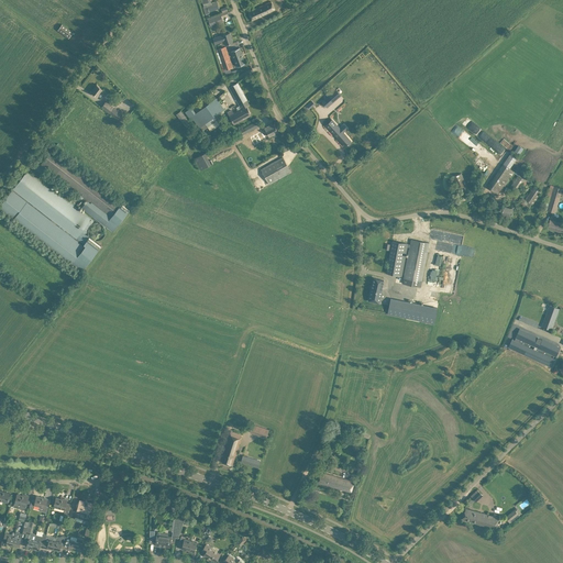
[(201,0),(203,3),(205,7),(203,7),(206,14),(209,13),(209,11),(214,10),(219,8),(217,1),(211,2),(210,1),(211,1),(211,0),(201,0)]
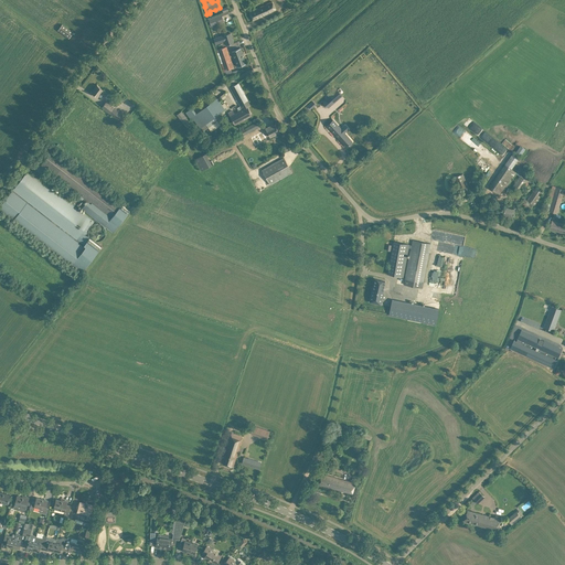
[(273,1),(254,9),(249,12),(254,20),(277,10),(273,1)]
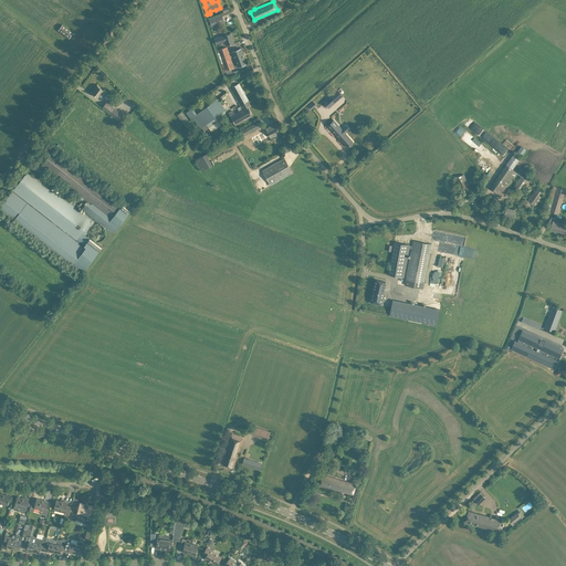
[(212,27),(224,21),(222,14),(209,19),(212,27)]
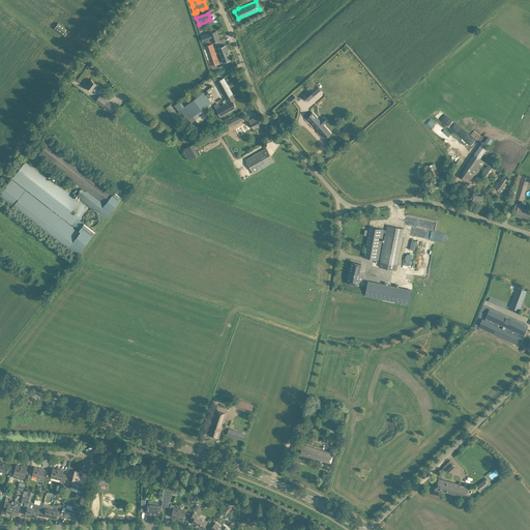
[(58,23),(54,28),(64,35),(68,30),(58,23)]
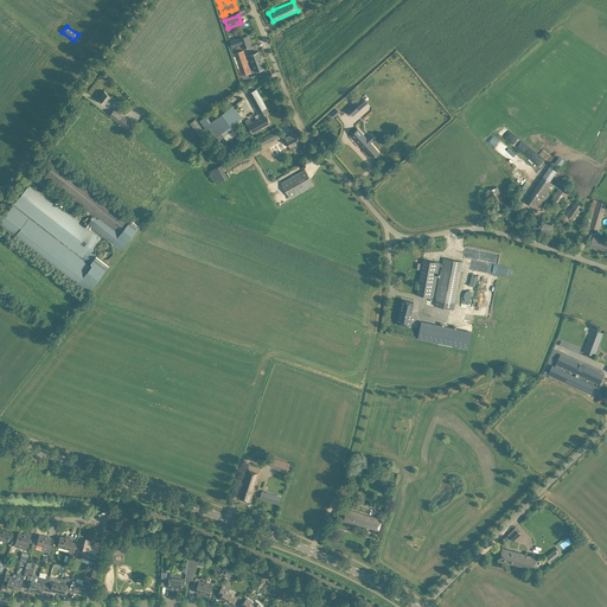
[(240,38),(235,39),(229,42),(231,48),(242,44),(243,48),(251,45),(248,34),(240,37),(240,38)]
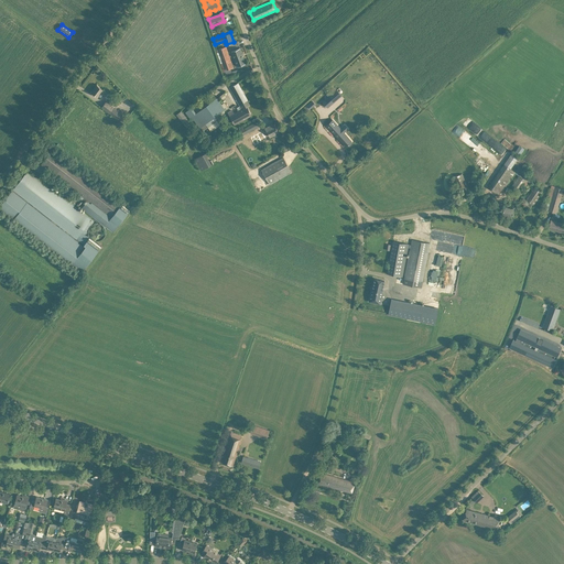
[(218,50),(217,50),(217,53),(219,52),(223,63),(220,63),(223,67),(225,75),(227,75),(225,69),(230,68),(232,67),(229,57),(230,57),(226,46),(218,50)]
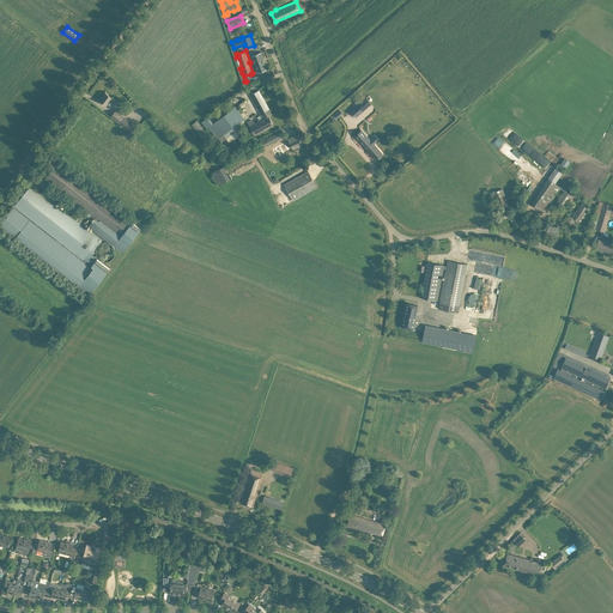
[(252,56),(258,72),(267,68),(261,53),(252,56)]
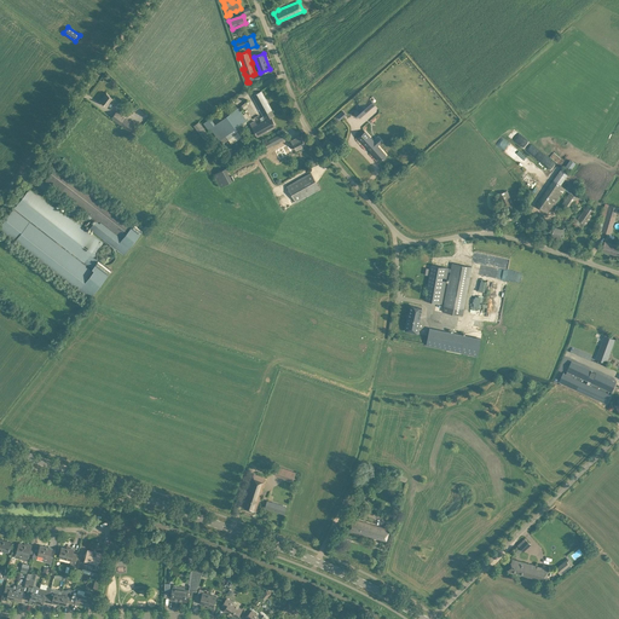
[(259,136),(276,126),(271,116),(275,114),(261,91),(253,96),(266,119),(258,123),(255,120),(250,122),(259,136)]
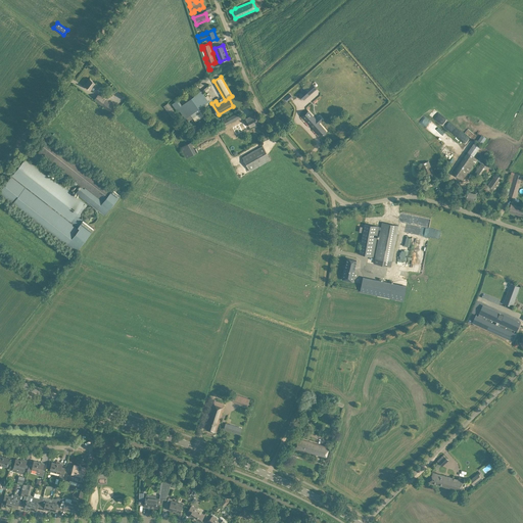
[(98,90),(100,92),(102,88),(90,79),(85,86),(91,90),(93,87),(98,90)]
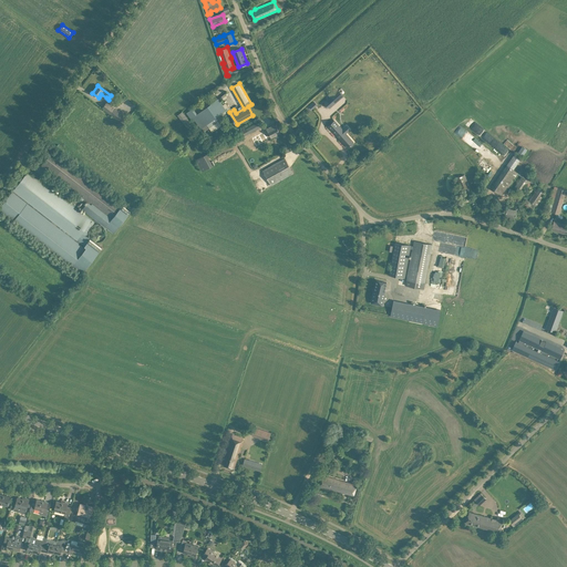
[(331,98),(325,102),(329,107),(336,102),(331,98)]
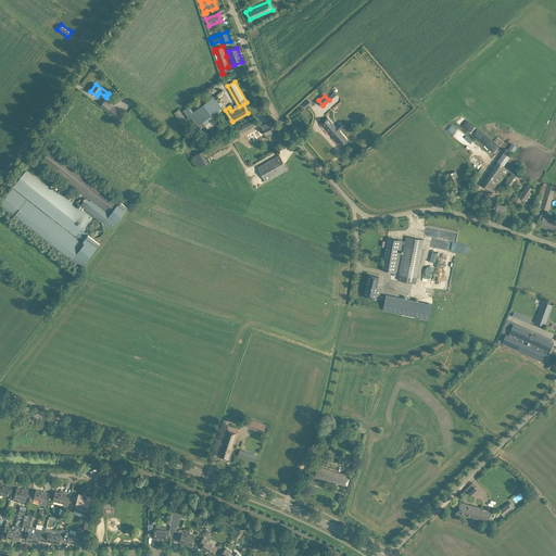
[(189,105),(182,111),(187,116),(189,115),(197,126),(198,125),(199,125),(201,128),(205,125),(209,129),(217,123),(212,115),(219,110),(222,108),(222,106),(219,103),(214,97),(211,99),(193,112),(189,105)]
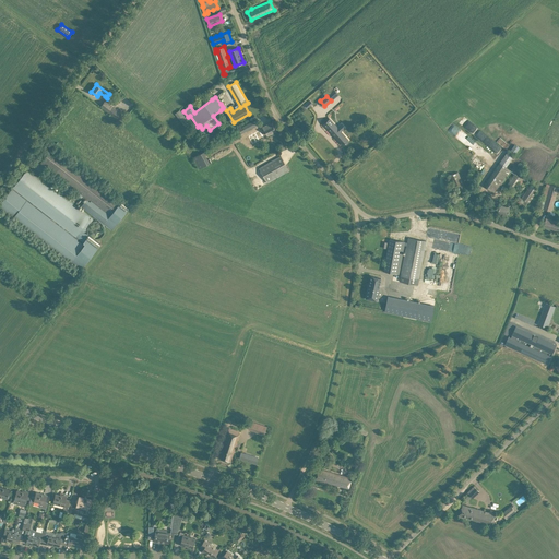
[(102,106),(116,117),(122,121),(126,116),(106,100),(102,106)]
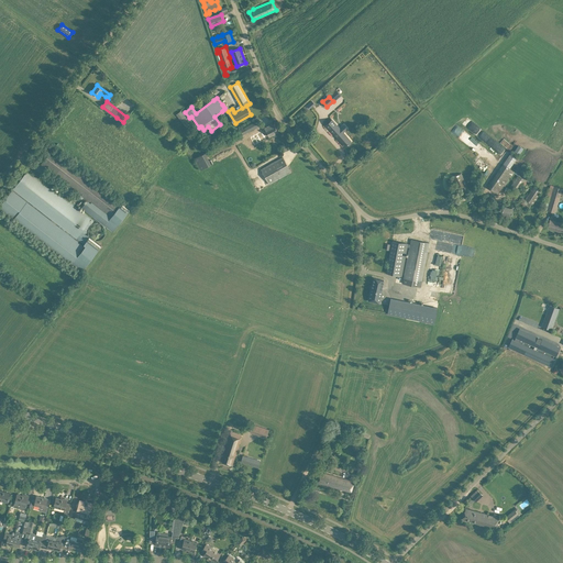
[(183,123),(188,120),(180,110),(176,113),(183,123)]
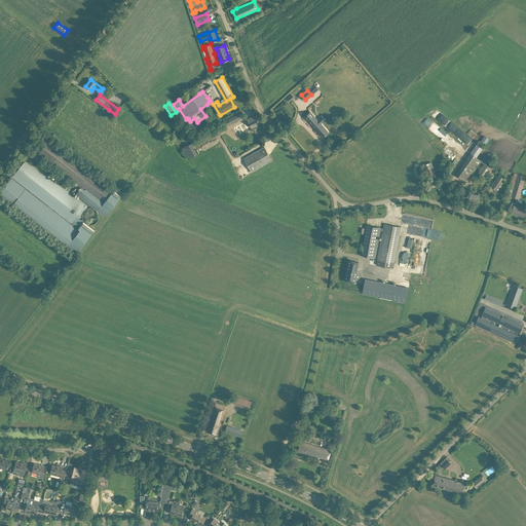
[(310,112),(305,117),(318,132),(323,137),(323,136),(325,135),(326,134),(328,132),(310,112)]
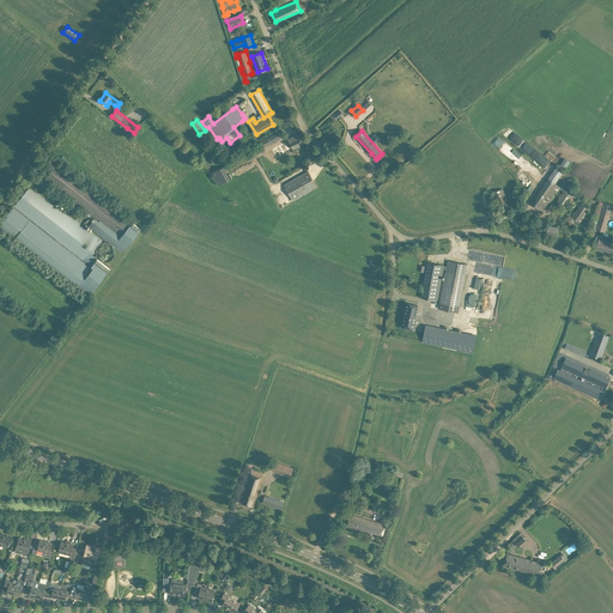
[(262,147),(280,138),(278,133),(260,143),(262,147)]
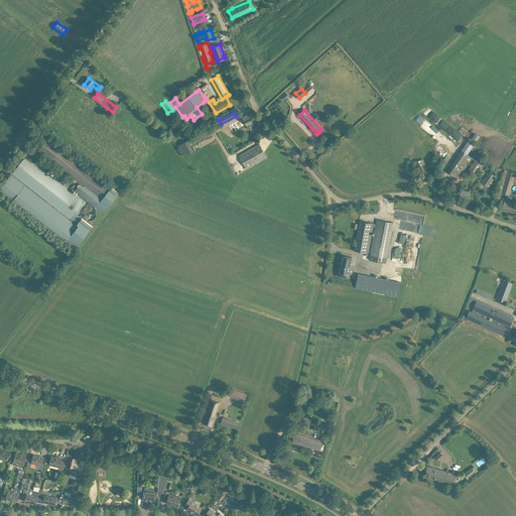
[(232,125),(230,127),(233,133),(251,123),(255,121),(250,113),(246,115),(239,119),(240,121),(236,123),(235,121),(231,123),(232,125)]
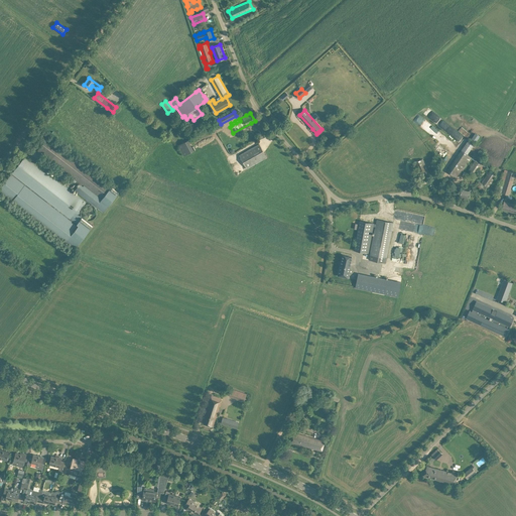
[(48,137),(37,150),(41,153),(73,177),(71,180),(76,184),(78,181),(83,185),(78,192),(103,213),(109,206),(117,195),(119,191),(112,186),(111,186),(52,140),(48,137)]
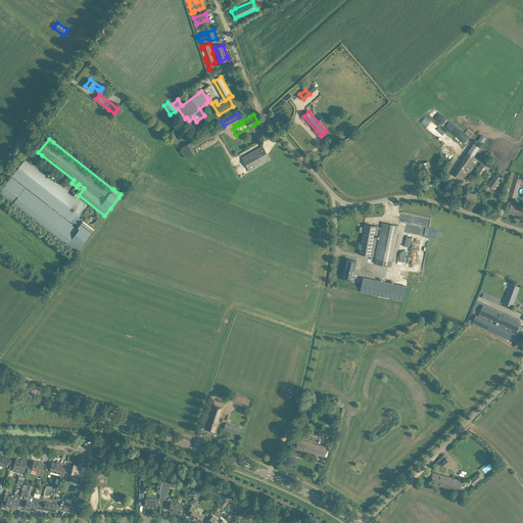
[(193,141),(181,147),(187,157),(198,151),(193,141)]
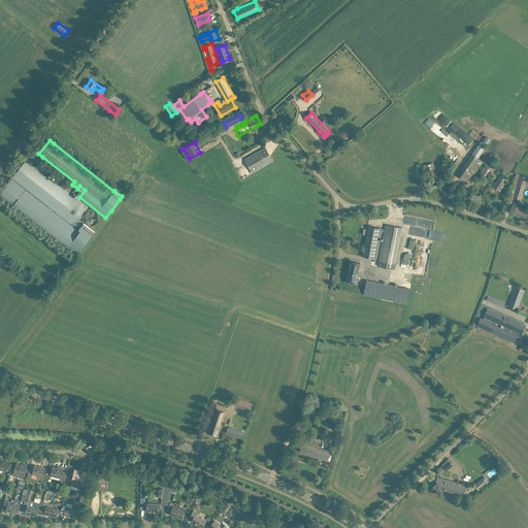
[(480,143),(460,171),(457,175),(467,183),(483,161),(477,158),(485,147),(480,143)]
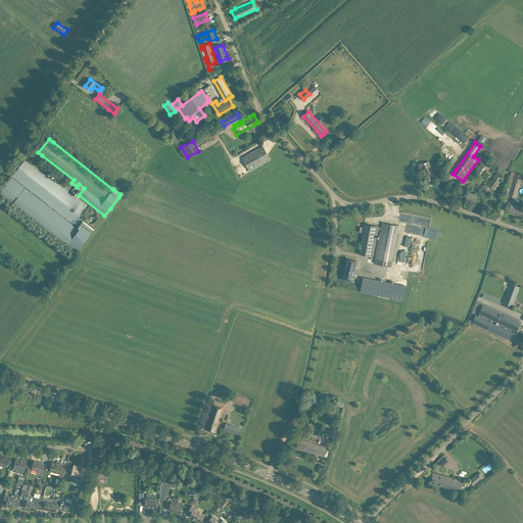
[(450,158),(454,153),(440,143),(437,148),(450,158)]
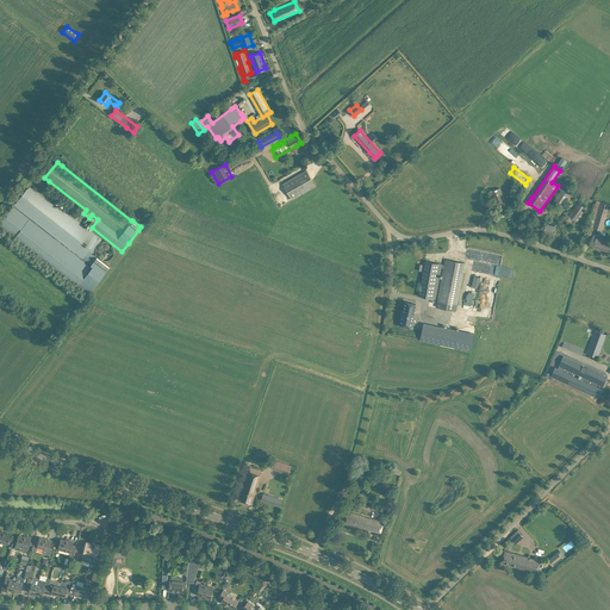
[(306,170),(300,173),(282,184),(292,199),(315,186),(306,170)]
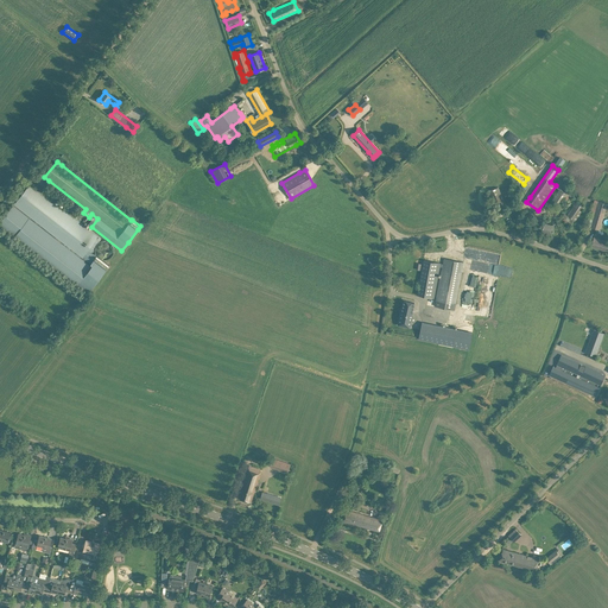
[(13,206),(0,222),(0,226),(14,238),(13,239),(75,287),(86,296),(103,273),(109,266),(89,249),(100,236),(83,225),(89,217),(87,216),(82,223),(30,183),(13,206)]
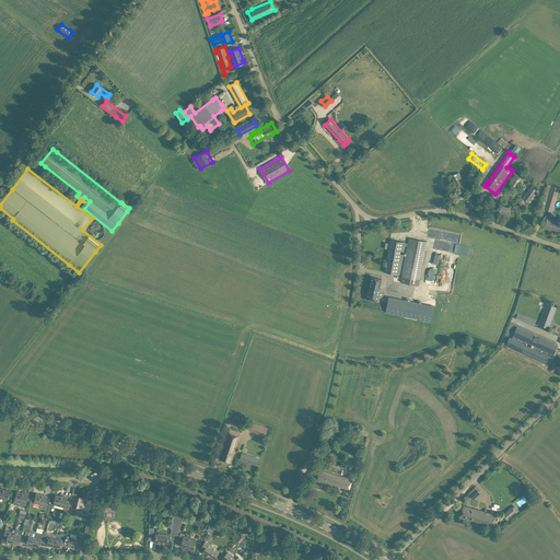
[(458,173),(455,174),(450,176),(458,195),(467,191),(458,173)]
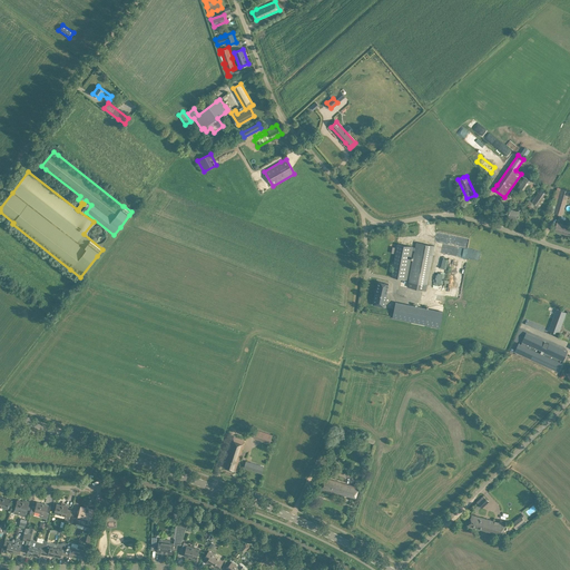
[(531,176),(529,179),(526,177),(516,190),(523,196),(530,186),(531,187),(534,184),(537,185),(539,182),(531,176)]
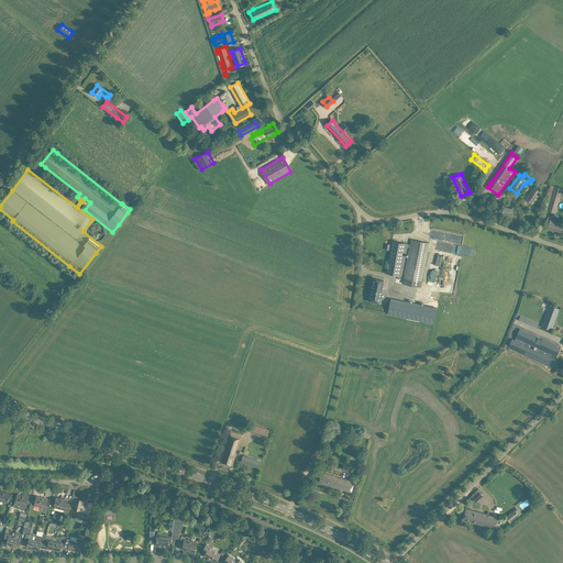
[(551,185),(543,208),(555,212),(562,188),(551,185)]
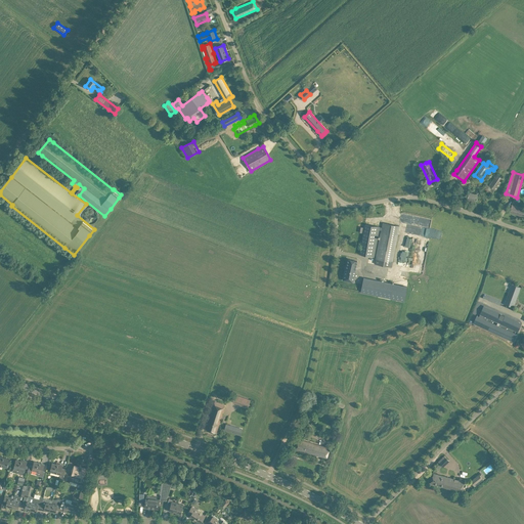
[(489,185),(487,188),(492,192),(494,189),(495,190),(505,177),(498,173),(489,185)]
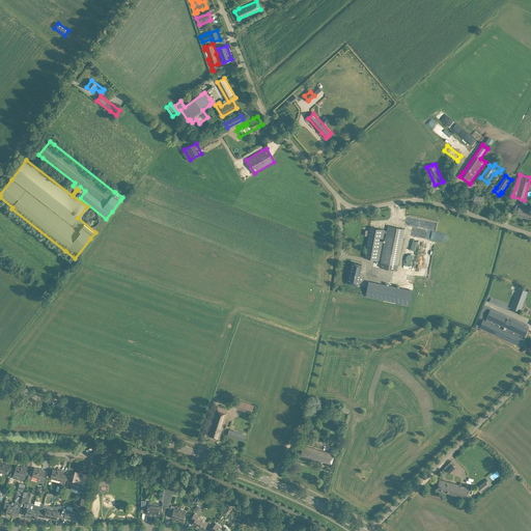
[(475,194),(474,196),(473,201),(482,204),(485,193),(481,192),(480,196),(475,194)]
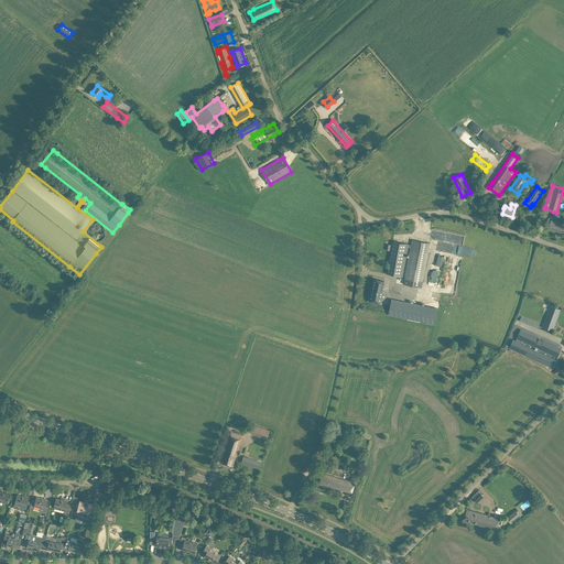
[(553,215),(550,223),(549,228),(563,232),(563,228),(563,224),(556,221),(559,217),(553,215)]
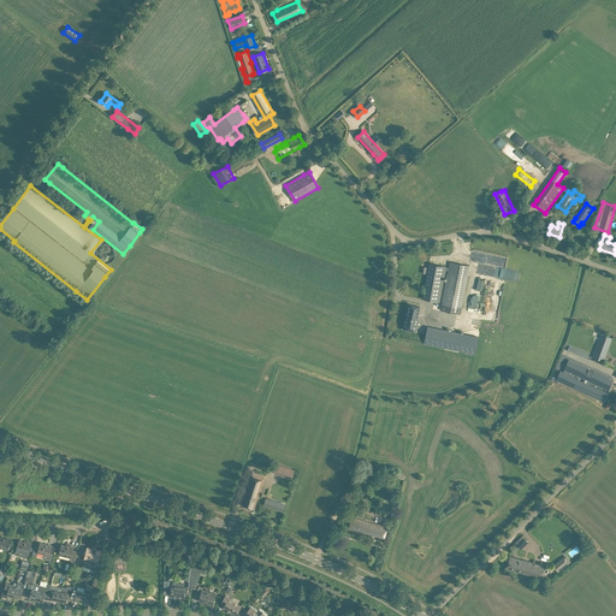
[(107,243),(106,243),(105,243),(104,243),(102,244),(101,244),(100,246),(100,247),(99,247),(98,248),(98,249),(98,250),(98,252),(98,253),(98,254),(98,255),(98,256),(99,256),(99,258),(100,259),(101,260),(102,260),(102,261),(104,261),(105,261),(106,261),(107,261),(108,261),(110,261),(111,260),(112,260),(112,259),(113,258),(114,258),(114,256),(114,255),(116,254),(116,253),(116,252),(116,250),(114,249),(114,248),(113,247),(113,246),(112,244),(111,244),(110,244),(108,243),(107,243)]
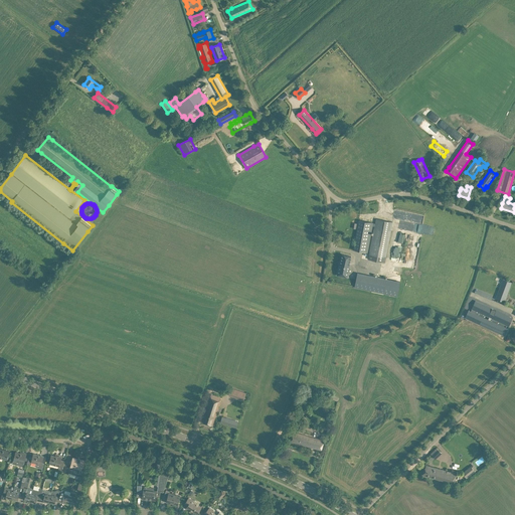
[(374,227),(373,232),(368,260),(384,263),(390,230),(391,226),(392,222),(376,218),(375,223),(374,227)]
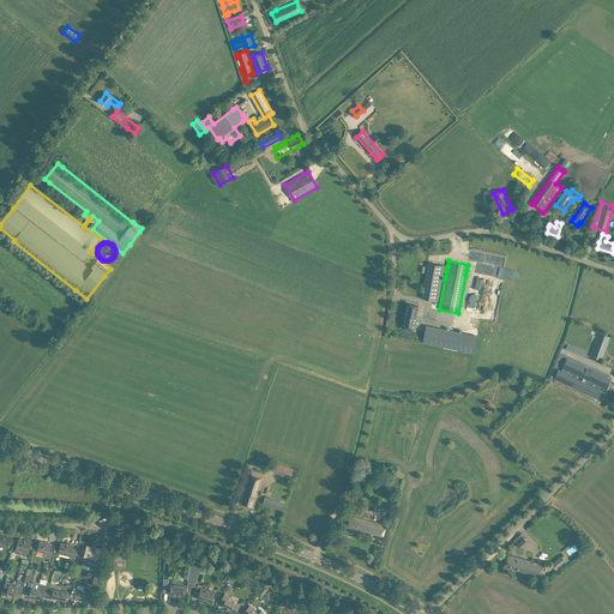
[(439,301),(444,271),(445,266),(428,263),(421,298),(439,301)]
